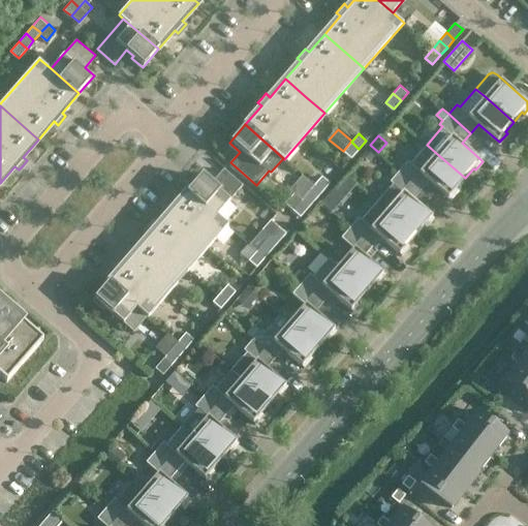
[(359,149),(351,142),(344,150),(351,157),(359,149)]
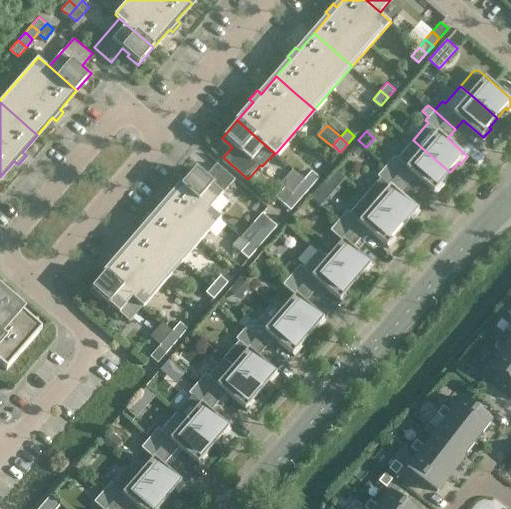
[(358,156),(366,147),(358,140),(350,149),(358,156)]
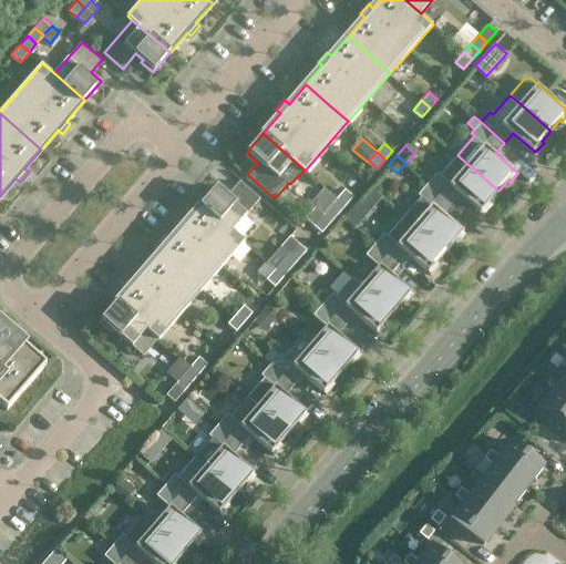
[(498,191),(467,164),(458,155),(441,174),(438,172),(428,183),(451,203),(460,193),(483,213),(491,203),(489,201),(498,191)]
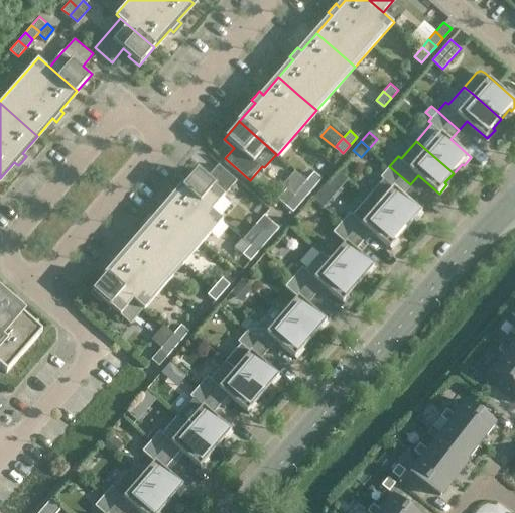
[(184,184),(212,209),(237,179),(219,163),(209,175),(200,167),(184,184)]
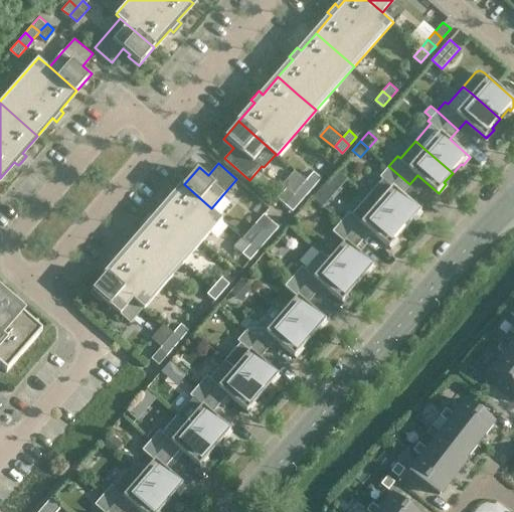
[(367,195),(377,203),(404,227),(412,218),(414,220),(422,211),(401,193),(409,184),(388,166),(380,175),(383,178),(367,195)]
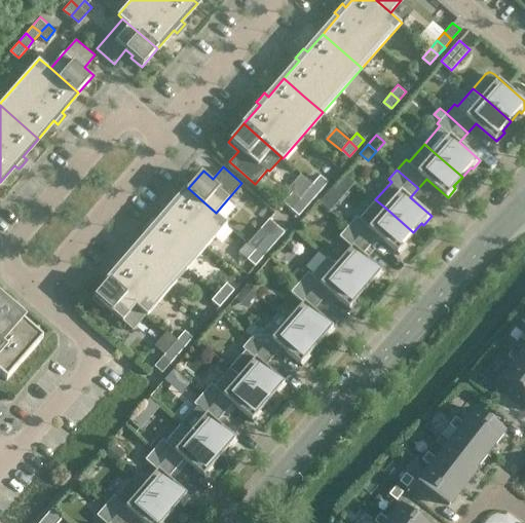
[(311,184),(320,190),(328,181),(320,175),(311,184)]
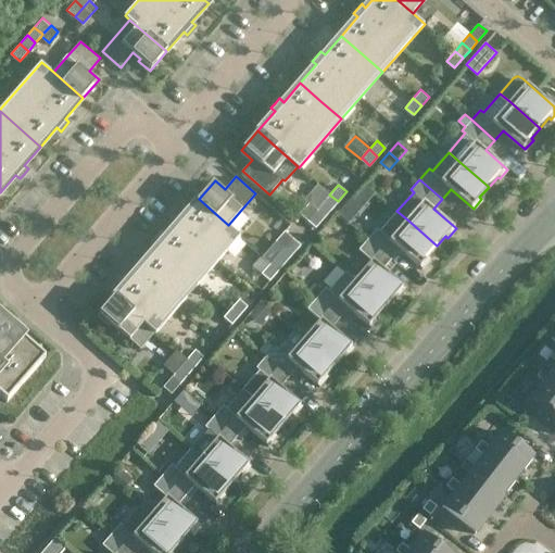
[(329,195),(323,203),(330,210),(338,201),(329,195)]
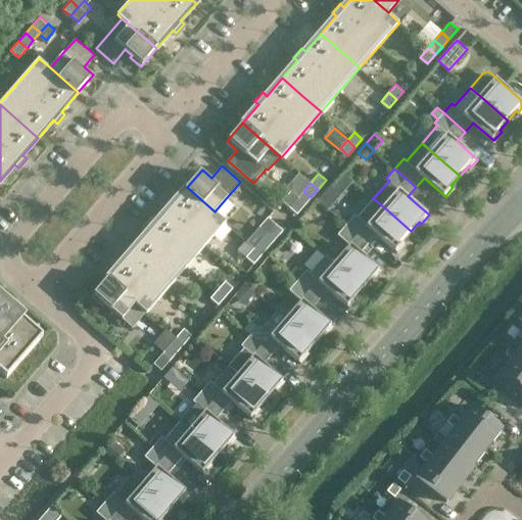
[(162,215),(147,233),(186,267),(226,221),(215,211),(187,187),(171,206),(167,202),(162,207),(158,211),(162,215)]
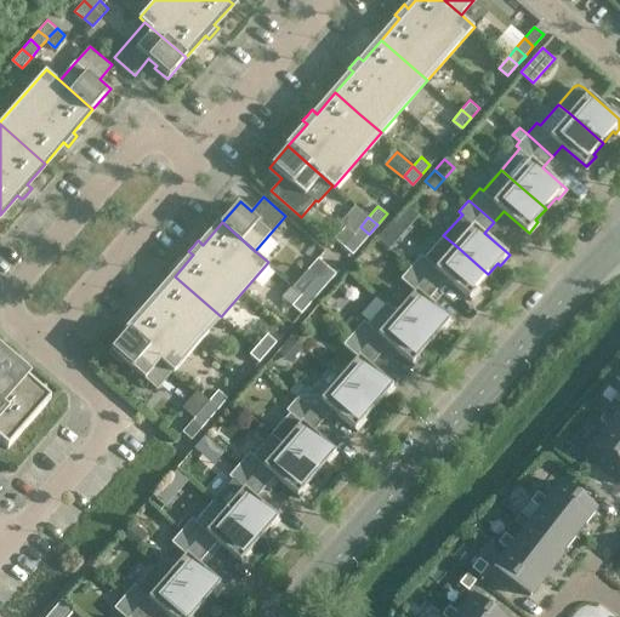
[(393,230),(387,224),(377,235),(387,245),(393,238),(393,230)]
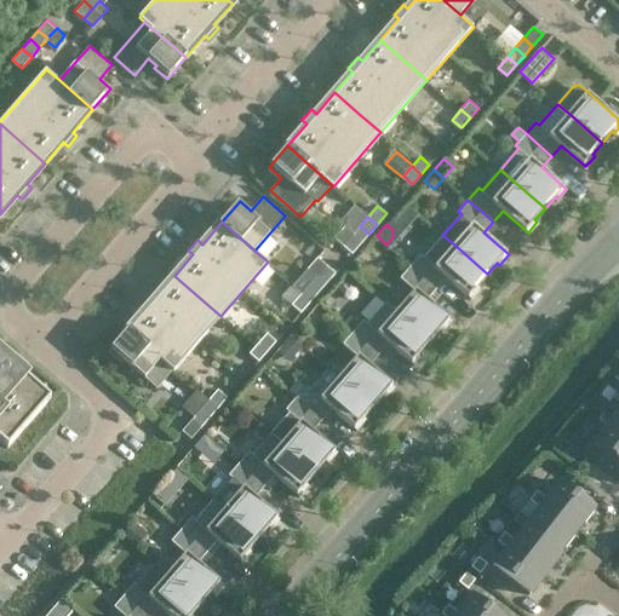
[(351,235),(353,234),(344,225),(333,237),(343,245),(351,235)]
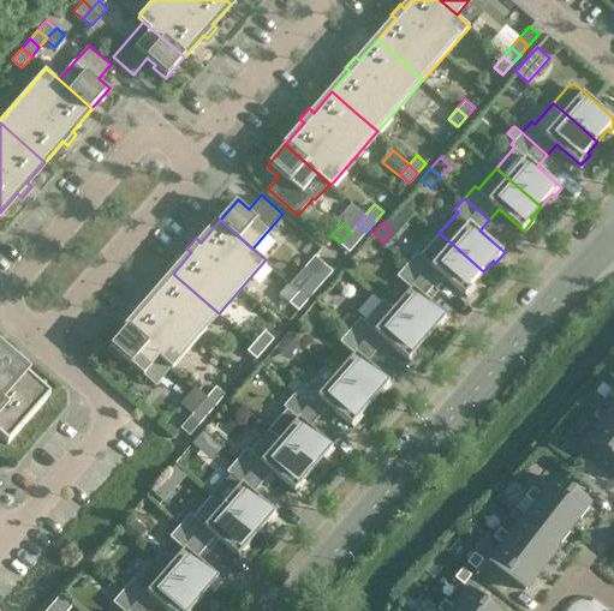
[(357,225),(350,232),(349,233),(358,241),(365,232),(357,225)]
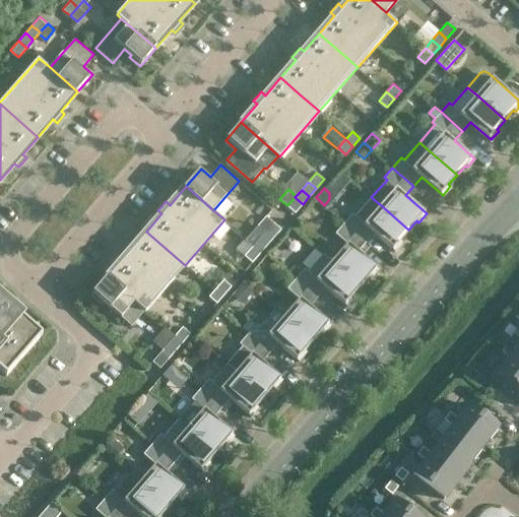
[(303,204),(295,197),(287,205),(295,212),(303,204)]
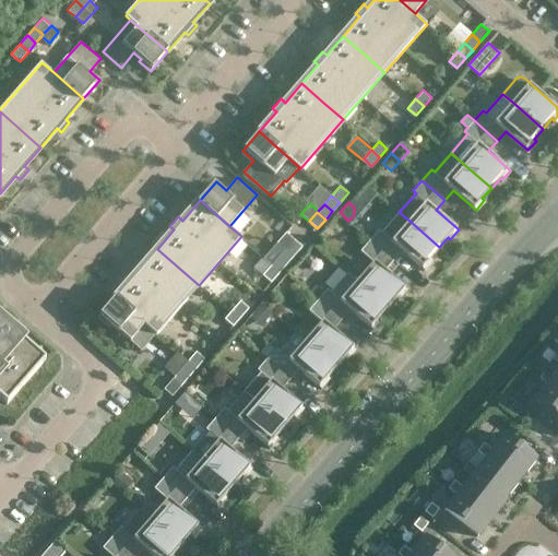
[(439,247),(410,221),(399,212),(382,232),(379,228),(370,239),(393,259),(402,249),(424,269),(432,259),(430,258),(439,247)]
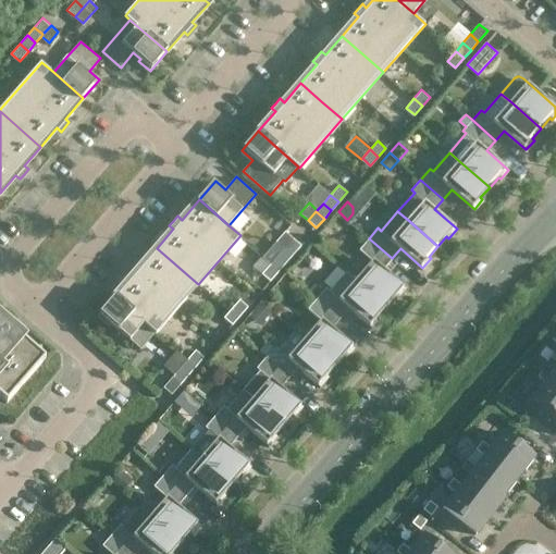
[(284,248),(284,247),(293,238),(284,231),(275,242),(284,248)]
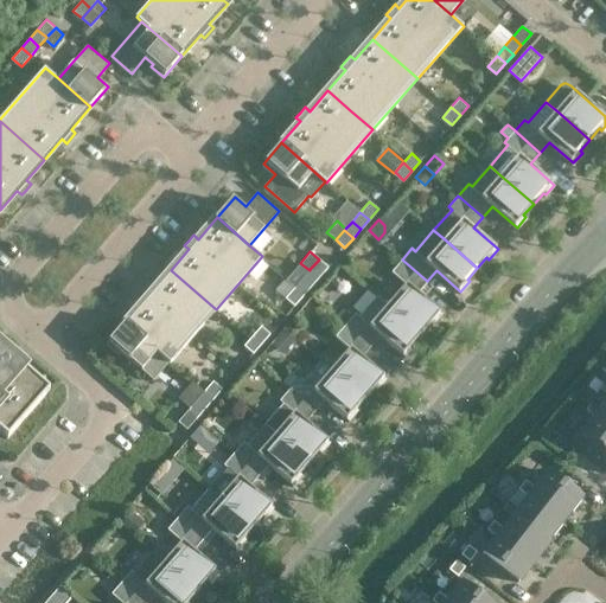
[(319,260),(310,269),(319,277),(327,267),(319,260)]
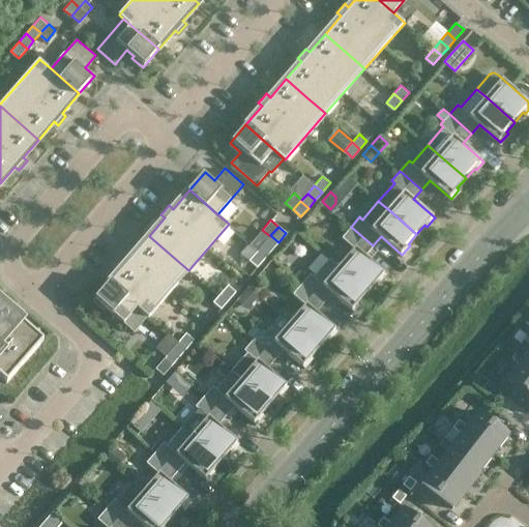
[(339,265),(368,291),(376,281),(378,283),(386,273),(364,255),(373,245),(351,227),(342,237),(354,247),(339,265)]
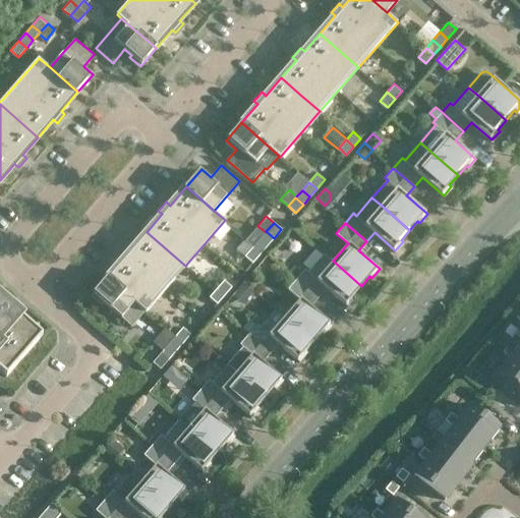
[(245,240),(252,246),(260,239),(262,236),(254,230),(245,240)]
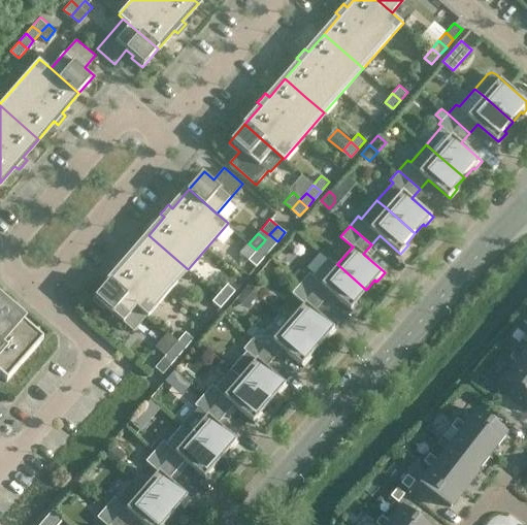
[(265,239),(263,242),(270,249),(277,241),(269,234),(269,235),(265,239)]
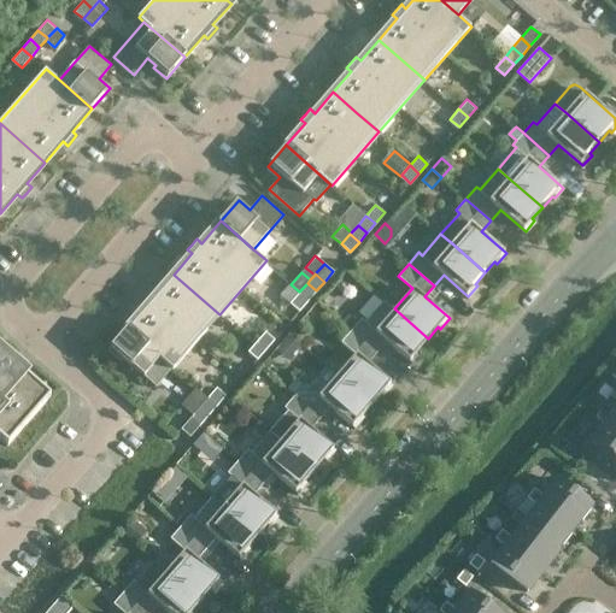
[(150,348),(171,367),(172,367),(220,314),(174,275),(156,295),(151,292),(146,296),(142,302),(146,306),(128,328),(150,348)]
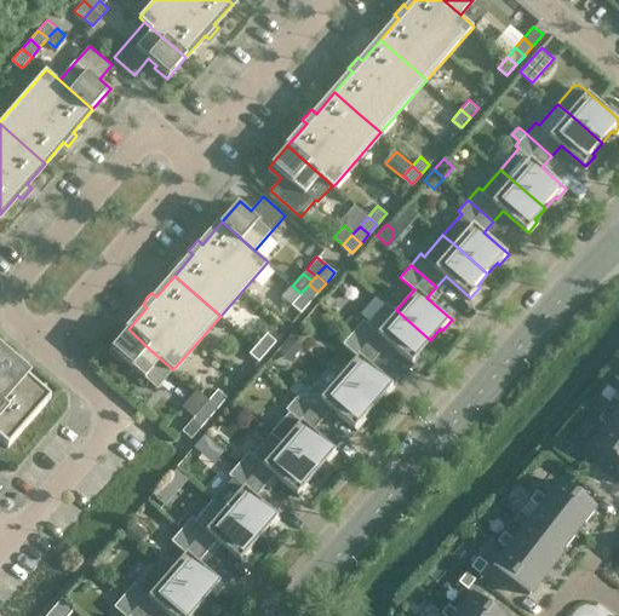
[(350,327),(373,306),(353,283),(330,305),(350,327)]
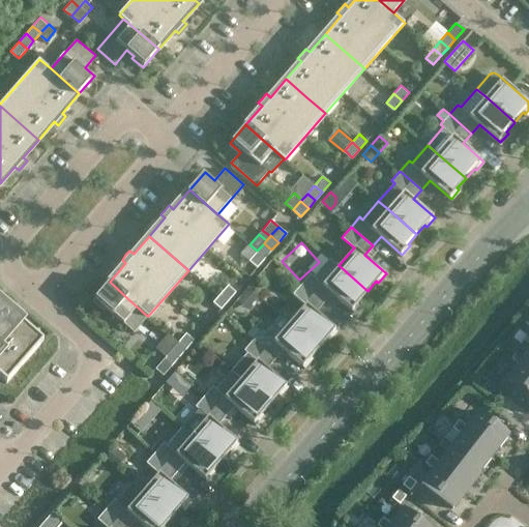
[(257,251),(265,258),(271,250),(264,243),(257,251)]
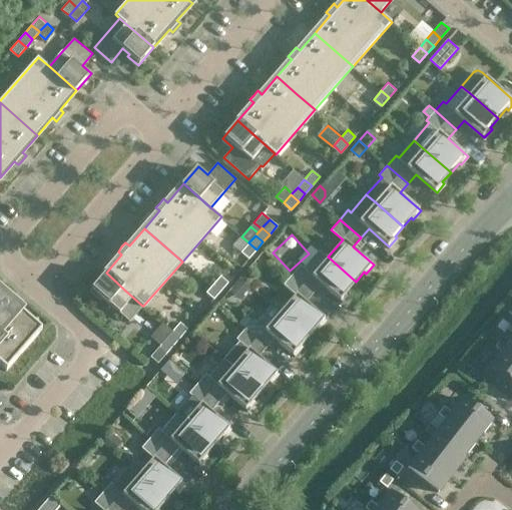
[(238,240),(215,237),(214,247),(222,248),(221,261),(236,263),(238,240)]
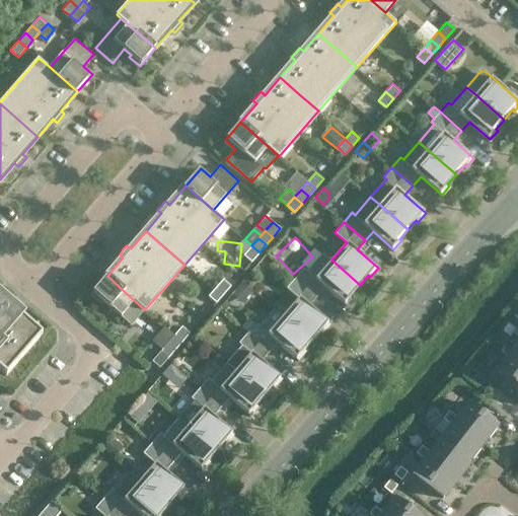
[(260,252),(251,245),(243,254),(251,262),(260,252)]
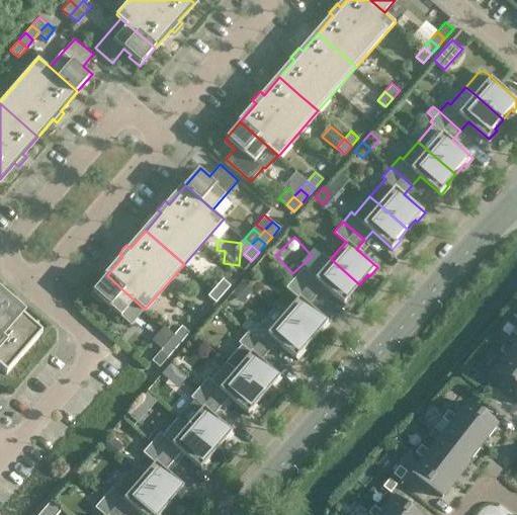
[(359,284),(331,259),(322,252),(307,269),(304,266),(295,276),(317,295),(325,285),(345,304),(353,294),(351,293),(359,284)]
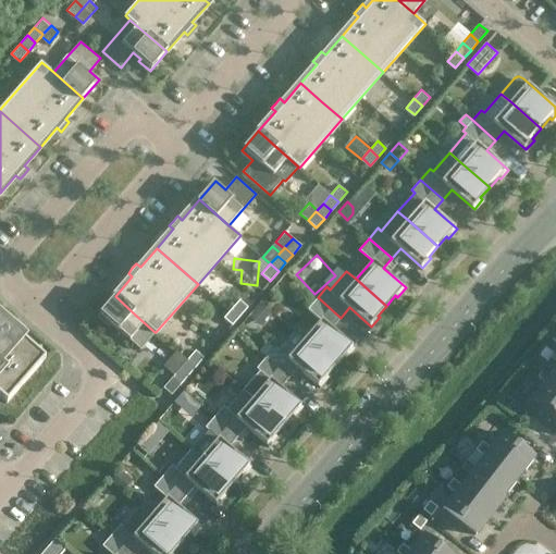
[(220,303),(231,293),(218,281),(208,290),(220,303)]
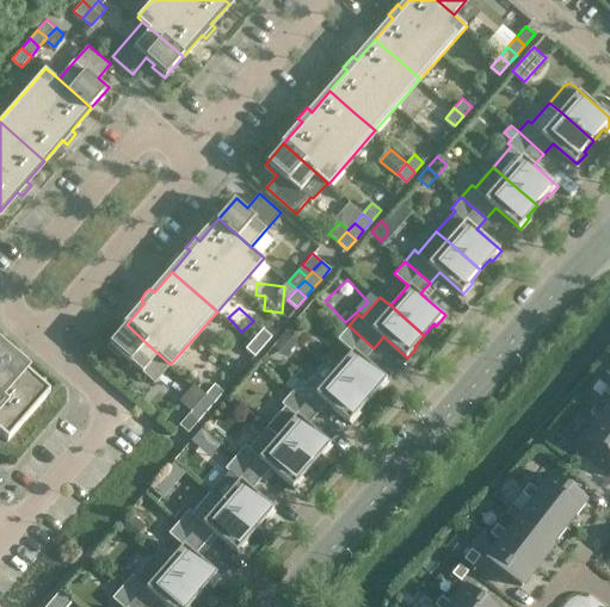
[(170,364),(148,345),(127,324),(108,346),(119,355),(122,353),(154,382),(170,364)]
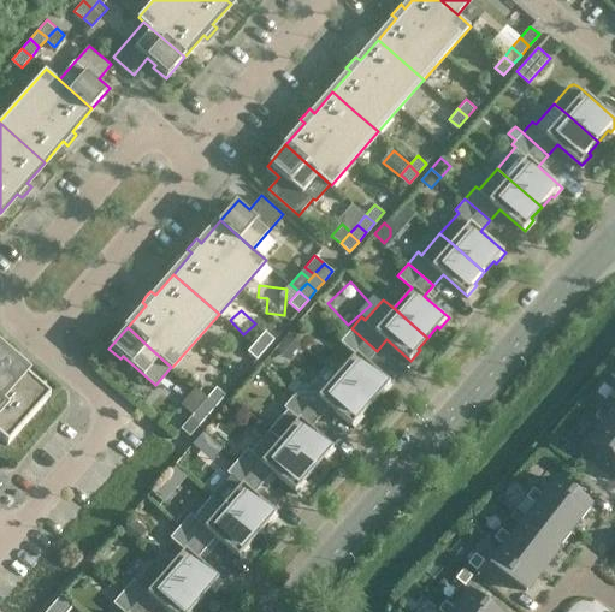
[(377,351),(352,328),(341,340),(355,352),(337,374),(371,403),(380,392),(383,393),(392,384),(367,362),(377,351)]
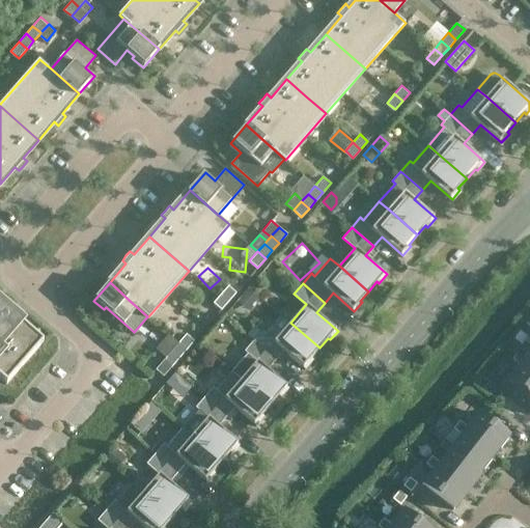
[(228,284),(221,293),(229,300),(236,292),(228,284)]
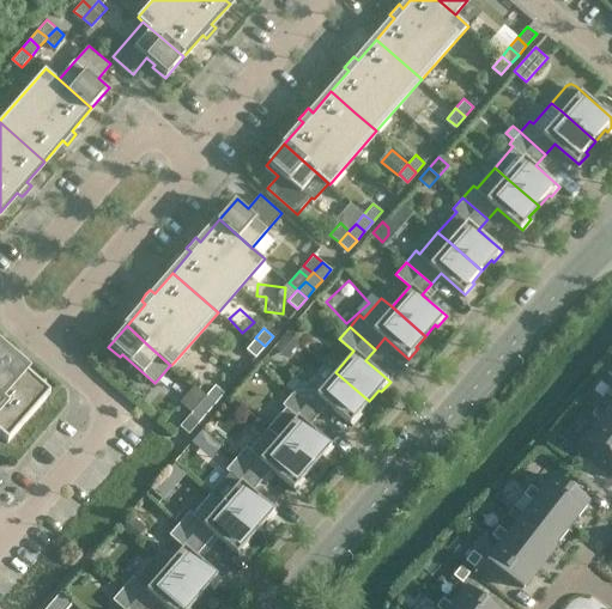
[(300,341),(288,330),(278,341),(290,352),(300,341)]
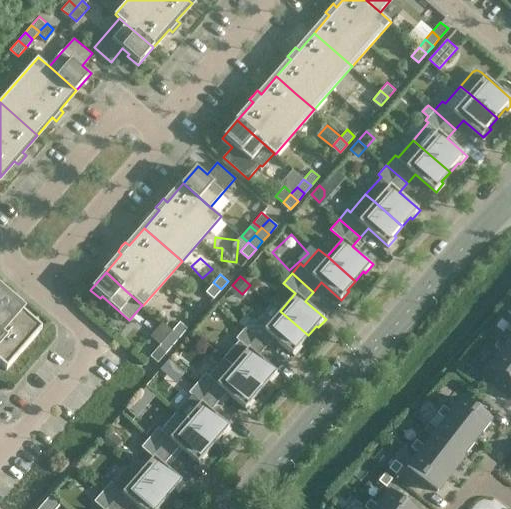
[(221,289),(213,282),(206,290),(214,297),(221,289)]
